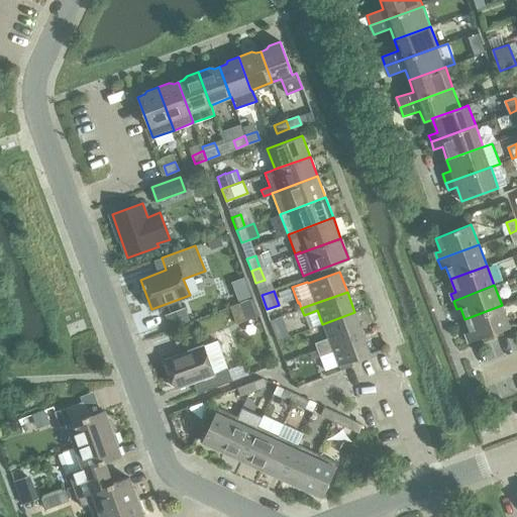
[(259,317),(251,300),(230,307),(236,325),(259,317)]
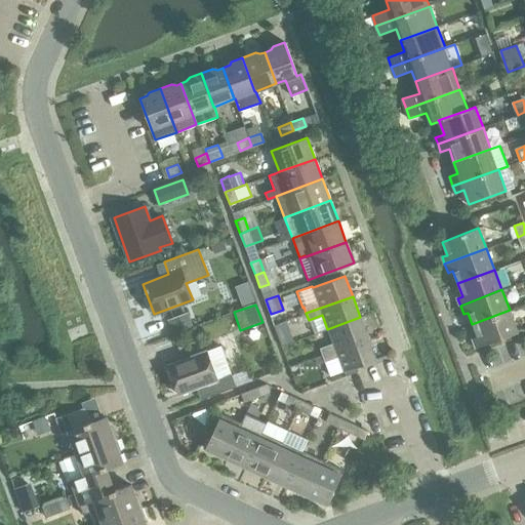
[(510,310),(472,324),(477,337),(473,339),(476,349),(518,332),(510,310)]
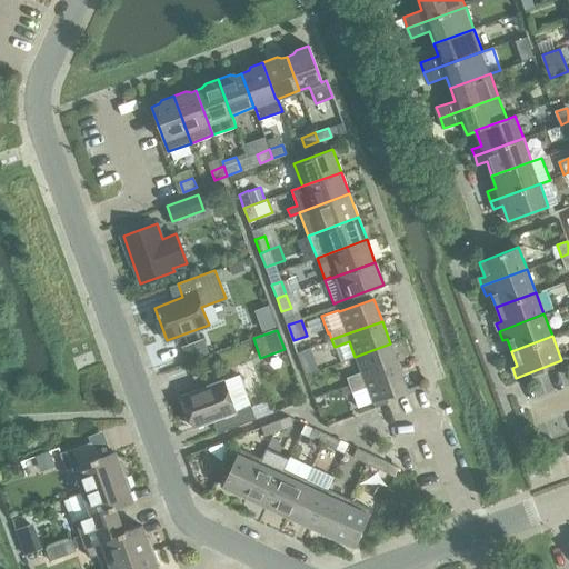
[(182,347),(188,360),(210,352),(206,339),(182,347)]
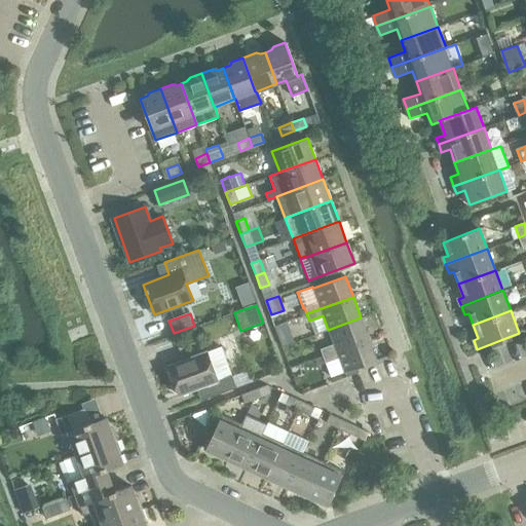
[(322,355),(369,338),(361,317),(328,330),(333,344),(320,349),(322,355)]
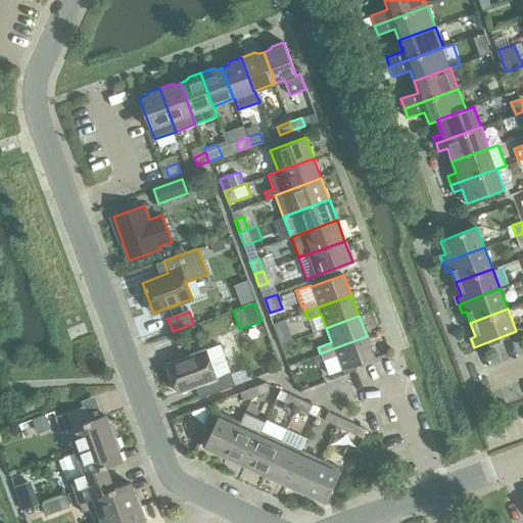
[(292,340),(288,328),(277,332),(281,344),(292,340)]
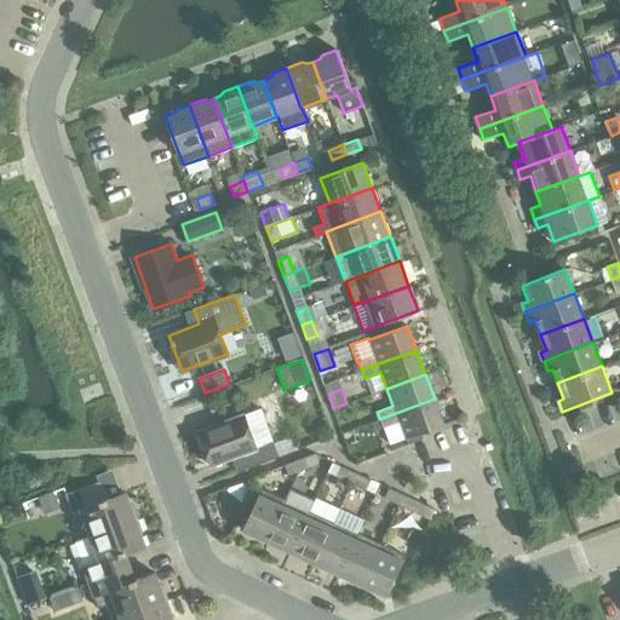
[(435,399),(379,419),(383,426),(399,420),(406,438),(443,424),(435,399)]
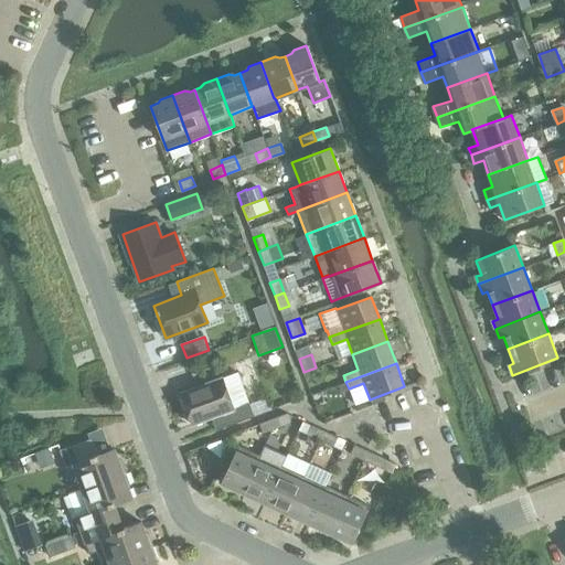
[(254,416),(248,402),(237,372),(181,393),(192,424),(223,413),(227,426),(254,416)]
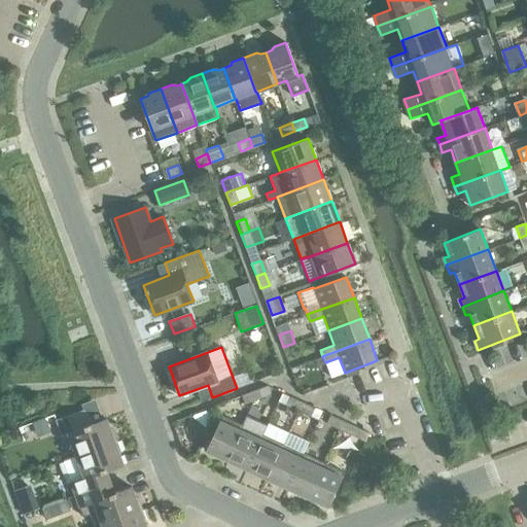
[(254,390),(257,399),(271,394),(267,386),(254,390)]
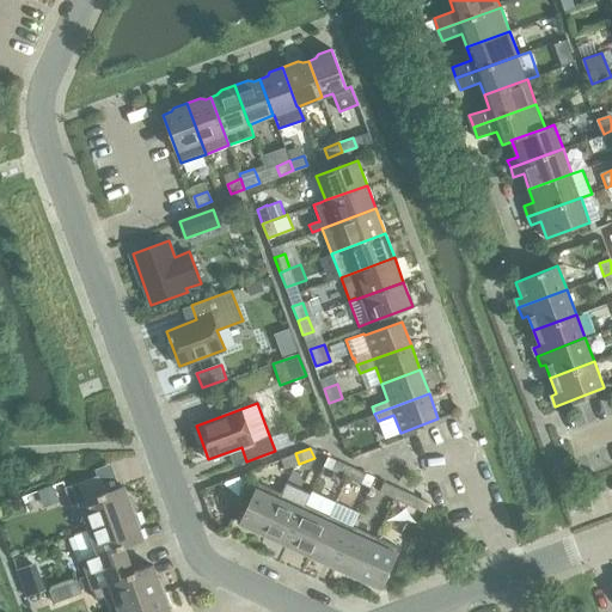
[(285,469),(299,464),(295,453),(281,459),(285,469)]
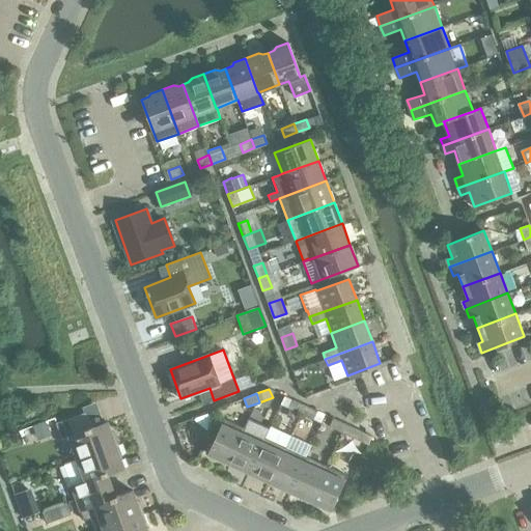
[(288,408),(301,413),(304,404),(292,399),(288,408)]
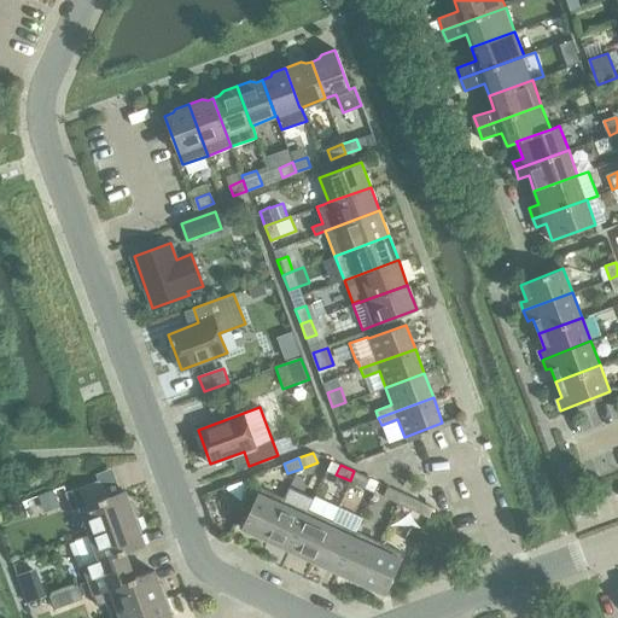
[(354,471),(350,481),(365,488),(369,478),(354,471)]
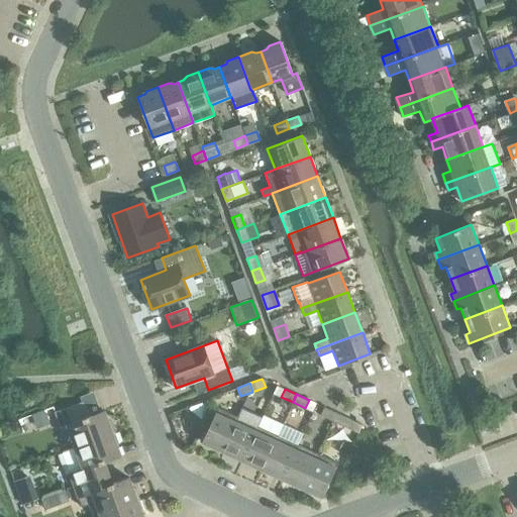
[(75,446),(115,432),(111,421),(108,420),(104,410),(94,414),(91,410),(87,411),(83,402),(55,412),(61,428),(68,425),(75,446)]
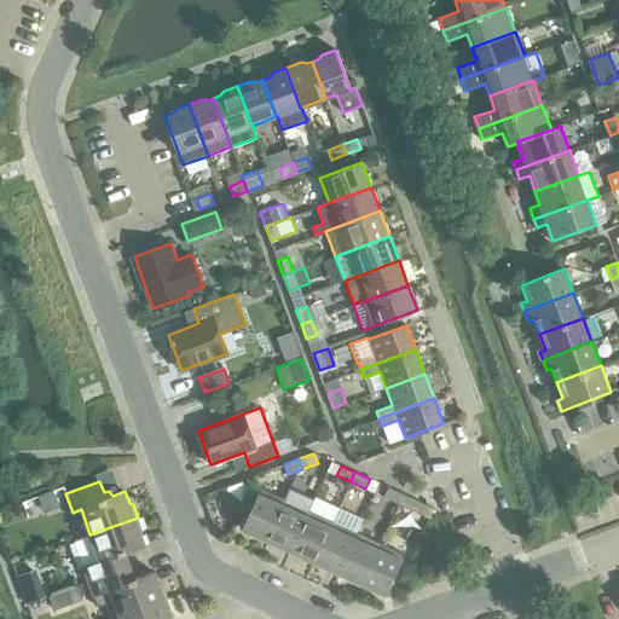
[(398,503),(403,493),(388,487),(385,497),(398,503)]
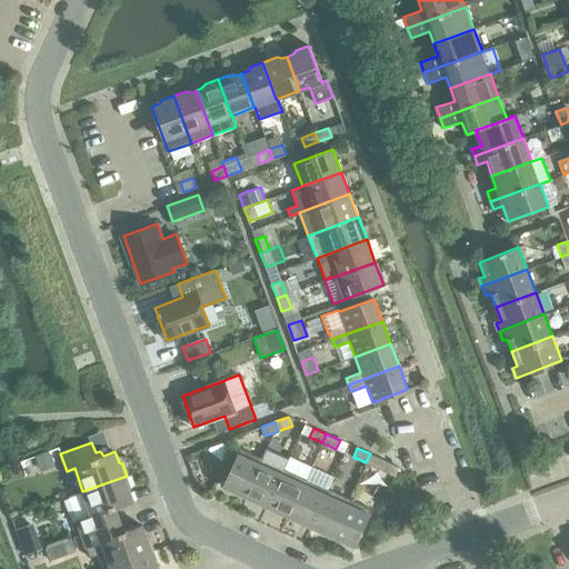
[(245,497),(262,459),(240,449),(222,487),(245,497)]
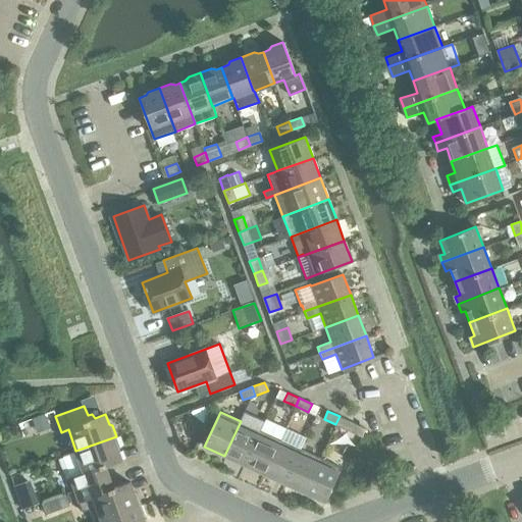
[(241,421),(224,456),(245,465),(260,430),(264,421),(245,412),(241,421)]
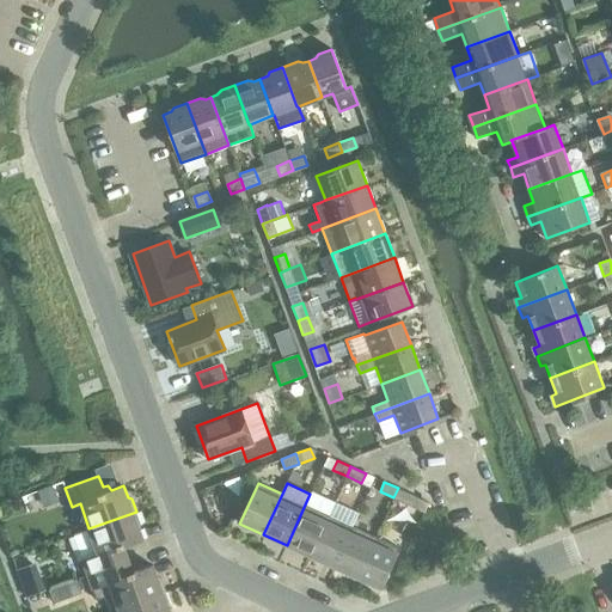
[(57,502),(53,487),(38,493),(44,507),(57,502)]
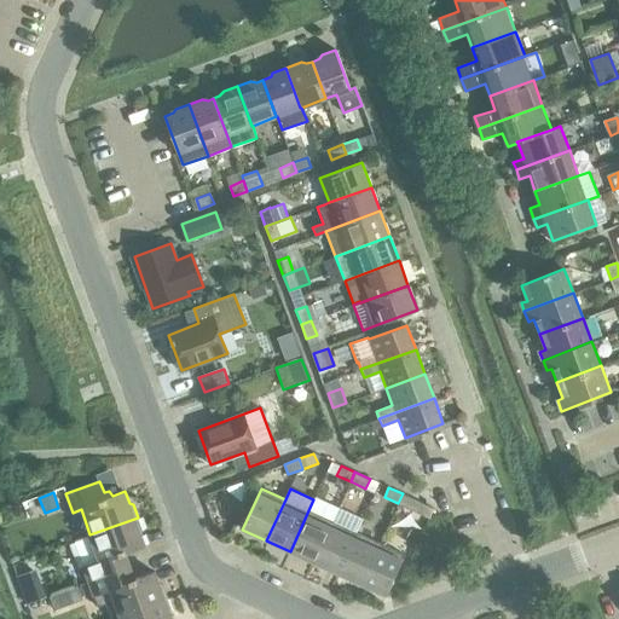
[(403,493),(398,503),(412,510),(417,501),(403,493)]
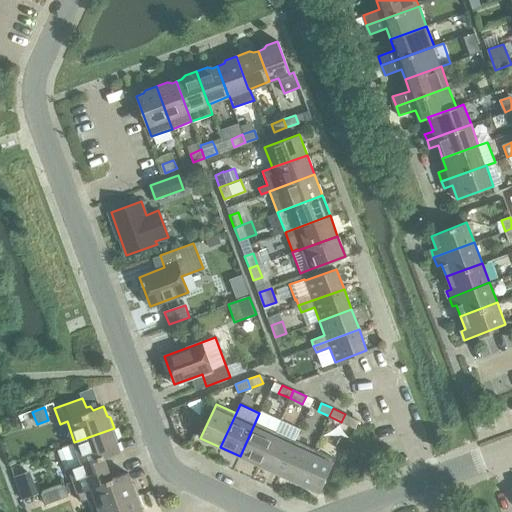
[(259,413),(240,456),(259,465),(280,420),(260,411),(259,413)]
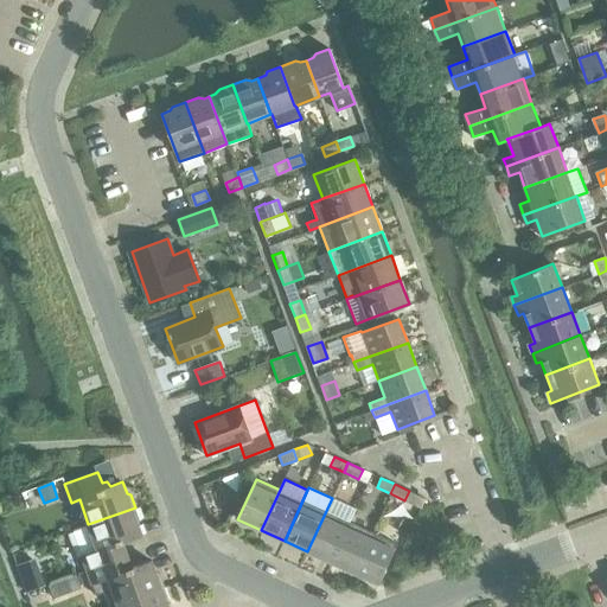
[(332,498),(307,551),(331,562),(350,522),(356,509),(332,498)]
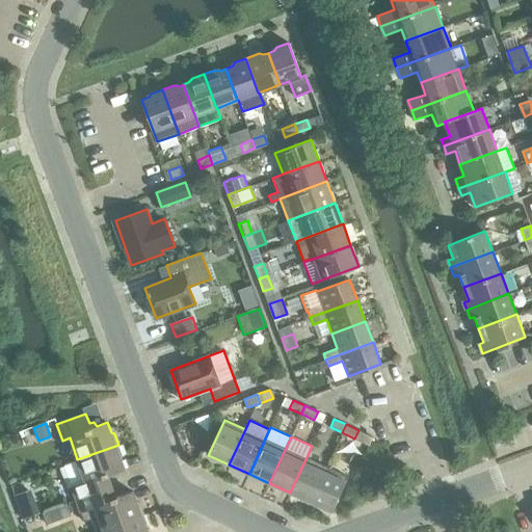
[(77,458),(63,464),(76,500),(83,497),(112,486),(108,475),(125,469),(121,458),(123,455),(118,445),(77,459),(77,458)]
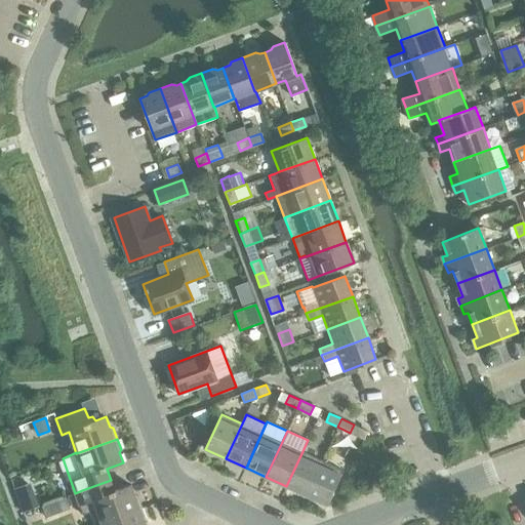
[(307,495),(322,460),(303,451),(286,486),(307,495)]
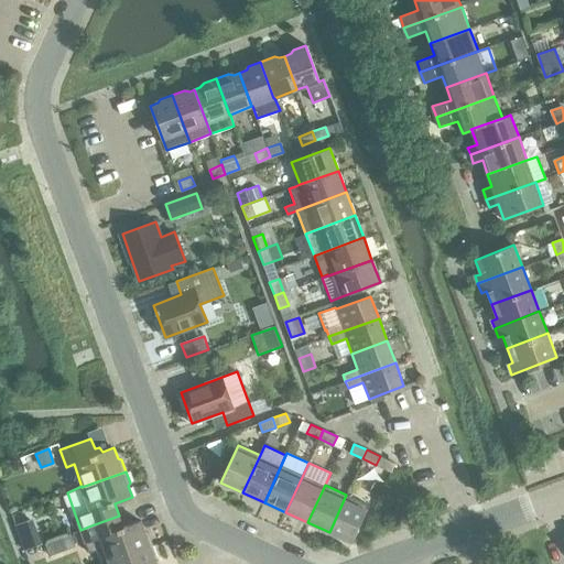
[(346,495),(329,532),(351,542),(369,506),(346,495)]
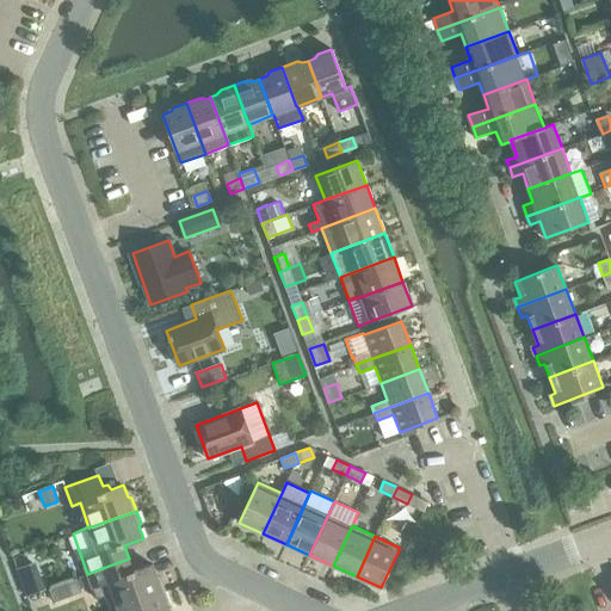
[(110,610),(118,608),(165,590),(160,578),(156,575),(153,563),(134,571),(129,559),(96,571),(87,574),(97,599),(105,596),(110,610)]
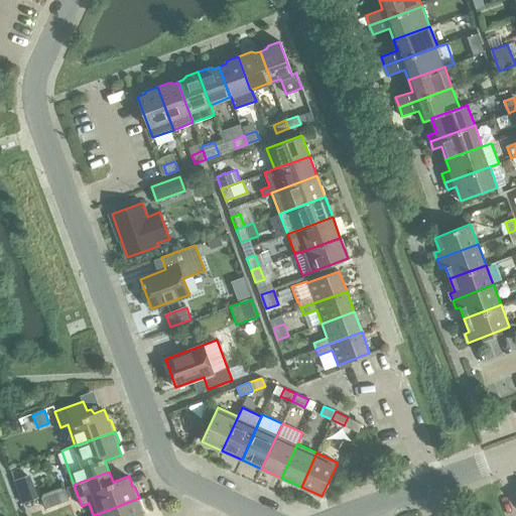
[(100,513),(101,515),(143,515),(142,512),(143,509),(139,498),(100,513)]
